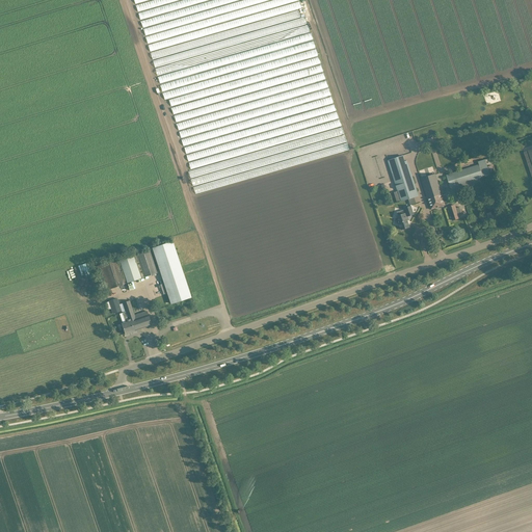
[(388,161),(401,202),(419,196),(407,161),(404,162),(402,156),(388,161)]
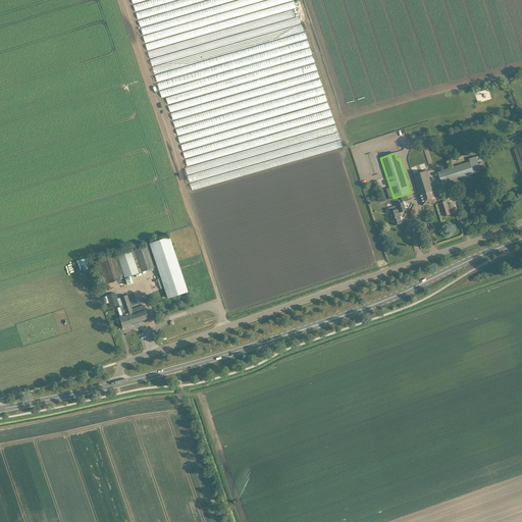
[(474,174),(473,173),(480,171),(475,157),(469,159),(470,162),(438,171),(442,185),(471,175),(474,174)]
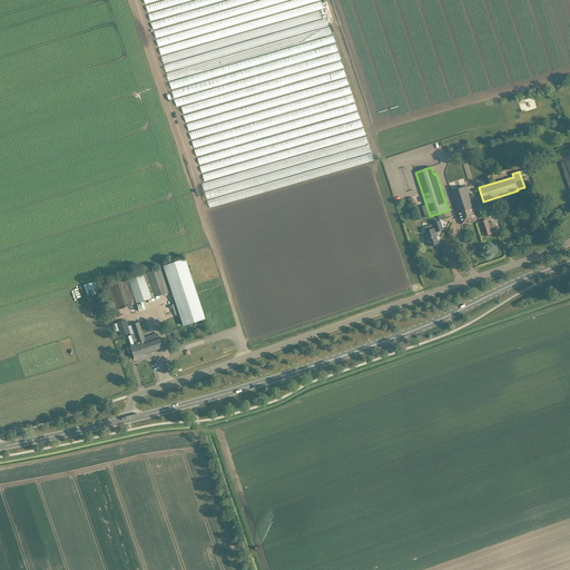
[(472,203),(471,200),(467,187),(451,193),(462,225),(478,220),(472,203)]
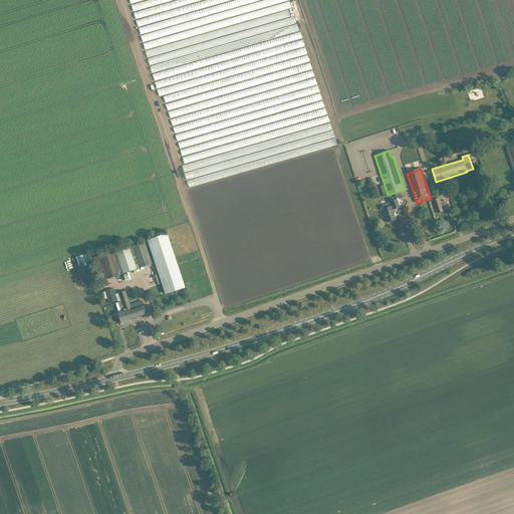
[(443,208),(446,207),(444,200),(441,201),(440,198),(434,200),(438,213),(444,211),(443,208)]
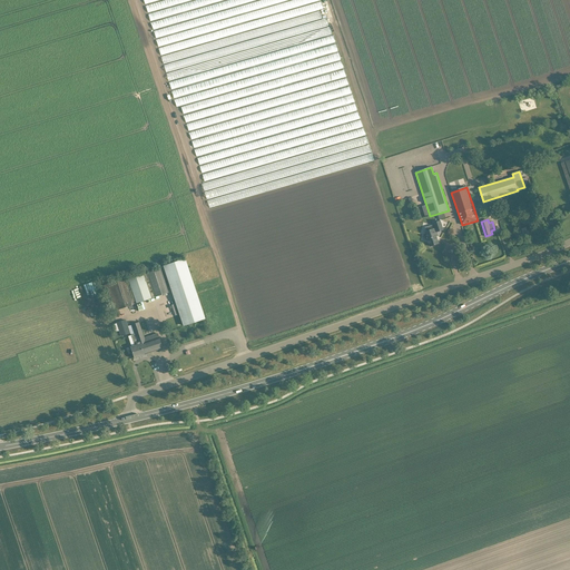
[(426,234),(424,234),(425,239),(428,239),(431,246),(439,244),(435,232),(436,231),(436,232),(443,231),(441,220),(434,223),(435,228),(425,232),(426,234)]
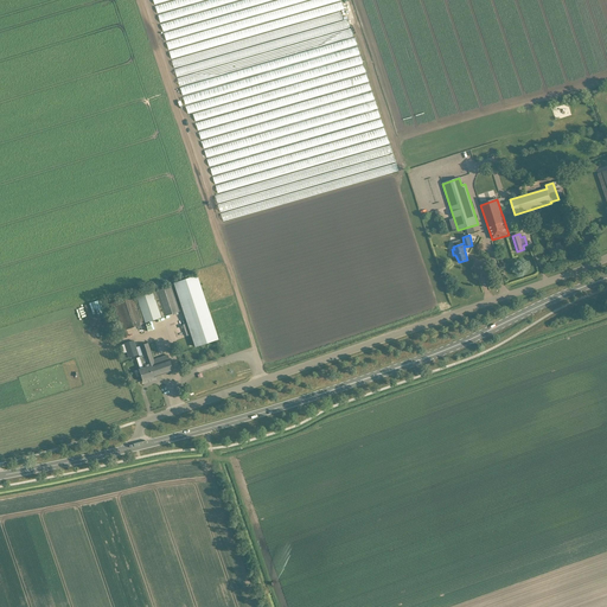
[(196,276),(173,283),(195,347),(217,340),(196,276)]
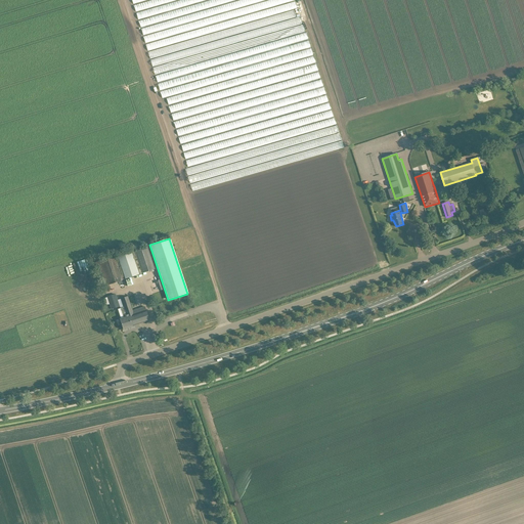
[(147,247),(118,257),(125,279),(155,269),(147,247)]
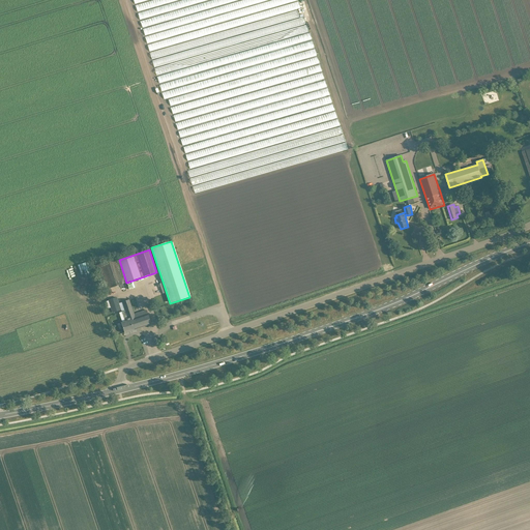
[(106,295),(107,294),(110,294),(112,293),(111,288),(124,284),(123,282),(117,260),(116,259),(96,265),(106,295)]
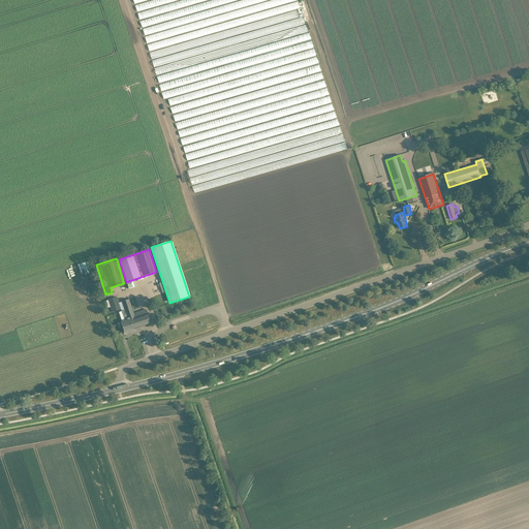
[(113,312),(121,309),(117,297),(109,300),(113,312)]
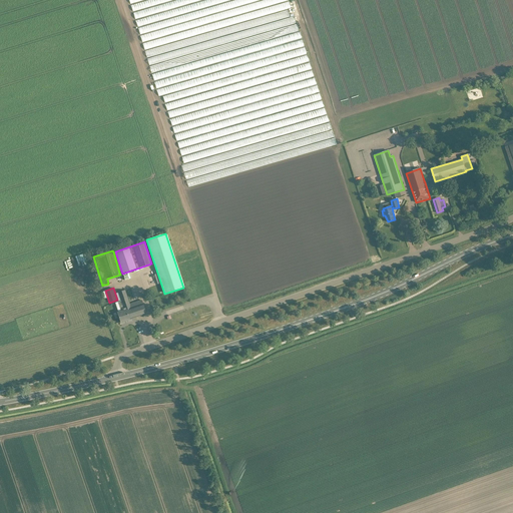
[(146,314),(141,301),(130,305),(125,290),(118,293),(121,301),(118,302),(121,311),(117,313),(120,322),(146,314)]
